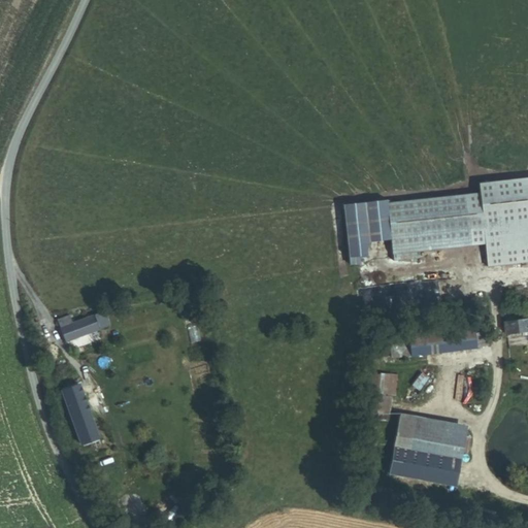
[(527,261),(527,173),(479,179),(481,191),(387,201),(391,236),(393,260),(415,258),(416,250),(486,242),(488,266),(527,261)]
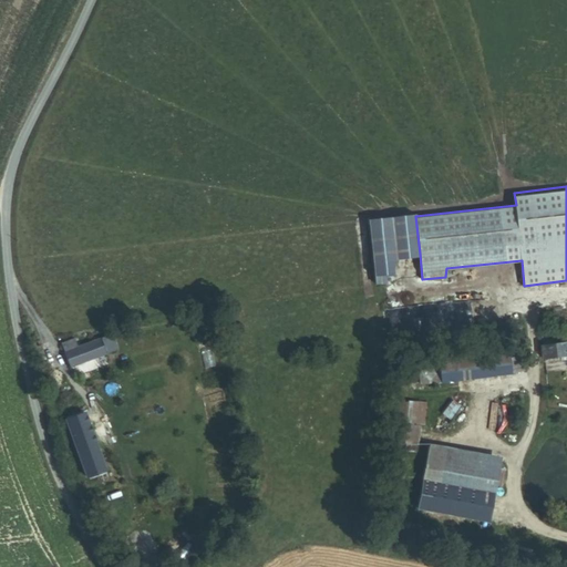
[(420,254),(415,216),(415,210),(368,216),(375,282),(387,281),(385,271),(394,271),(393,264),(397,256),(420,254)]
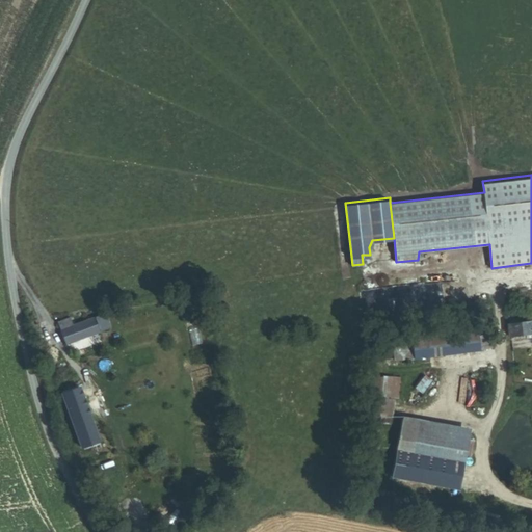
[(67,343),(102,330),(112,326),(106,312),(74,323),(71,316),(58,320),(67,343)]
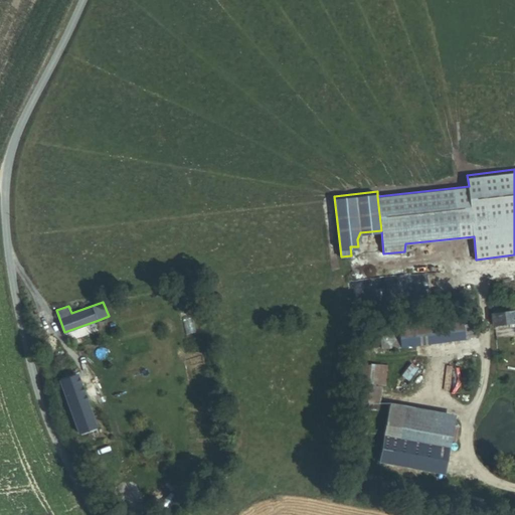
[(514,310),(493,314),(495,325),(514,322),(514,310)]
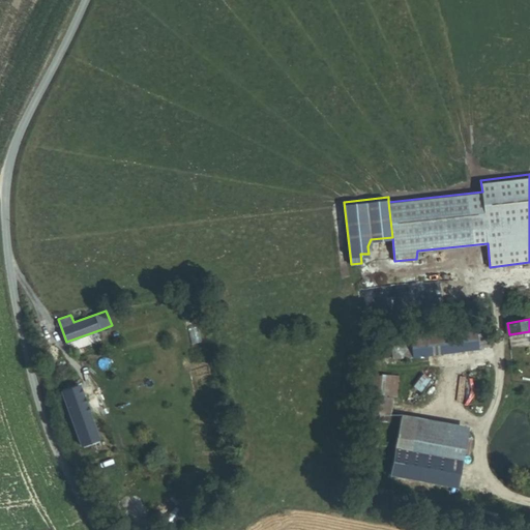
[(431,356),(478,349),(476,334),(441,339),(442,347),(431,350),(431,356)]
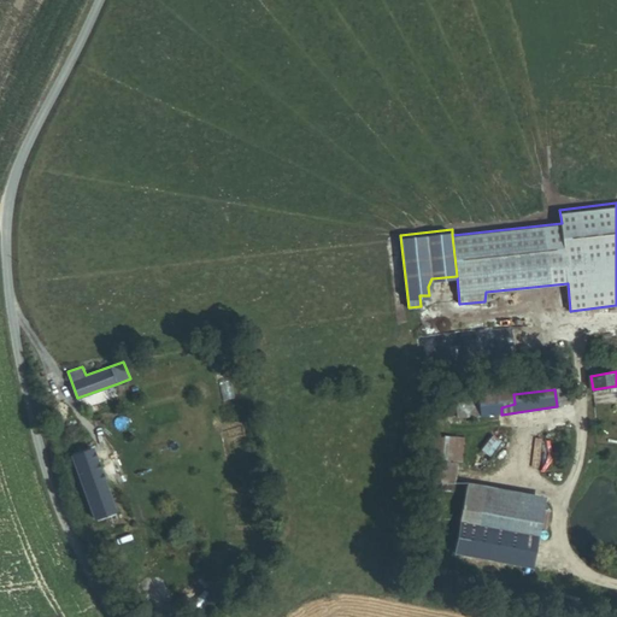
[(501,407),(515,404),(513,394),(513,391),(489,393),(491,410),(501,407)]
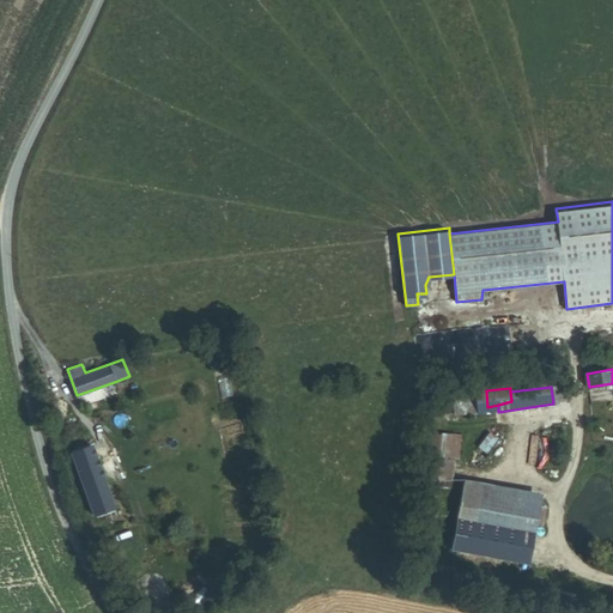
[(449,410),(487,407),(486,390),(448,392),(449,410)]
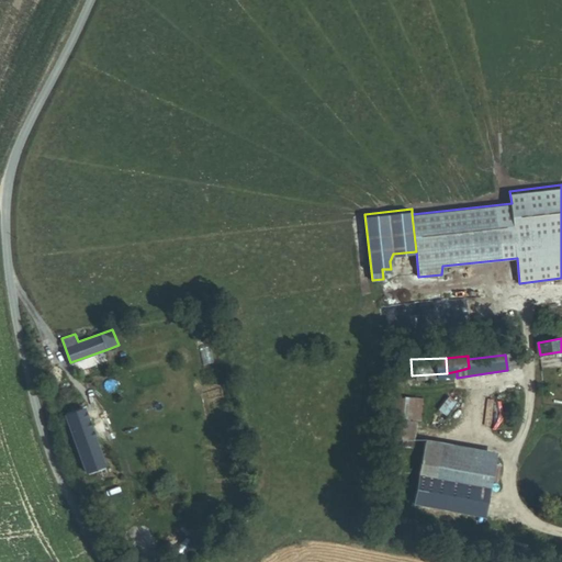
[(505,388),(487,391),(490,405),(507,402),(505,388)]
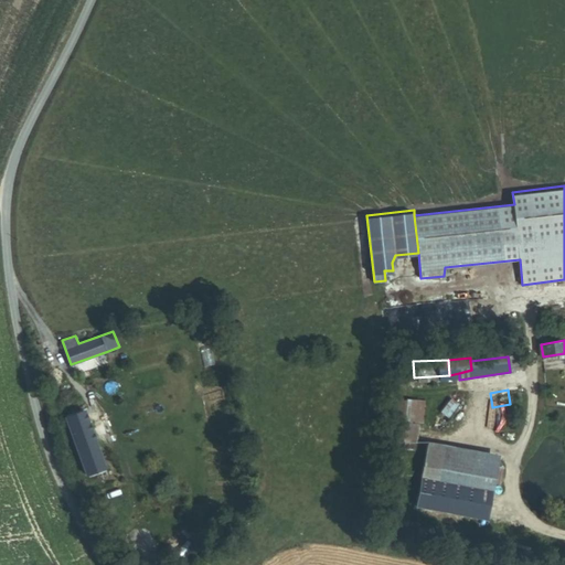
[(387,423),(401,424),(403,402),(391,401),(387,423)]
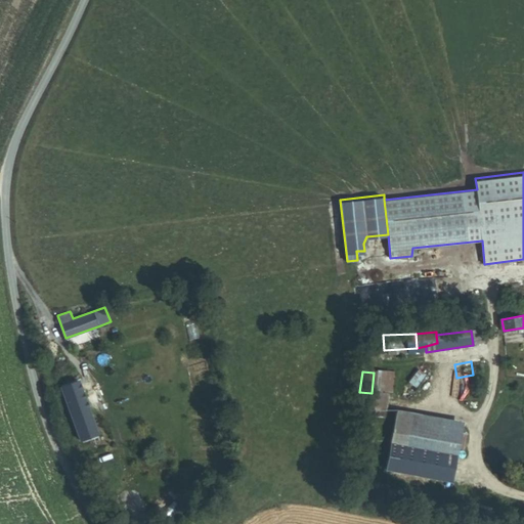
[(375,394),(381,394),(383,374),(374,373),(372,393),(375,394)]
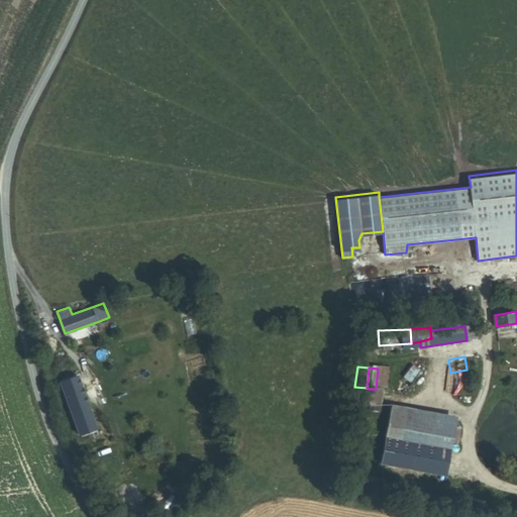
[(78,433),(95,427),(74,374),(59,380),(78,433)]
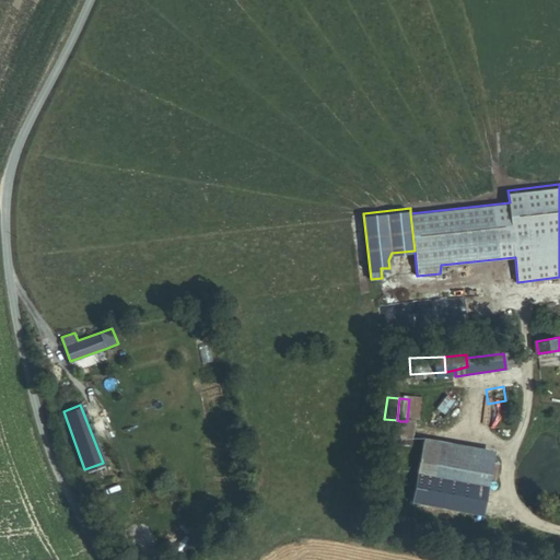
[(378,438),(398,440),(400,421),(397,420),(384,419),(381,419),(378,438)]
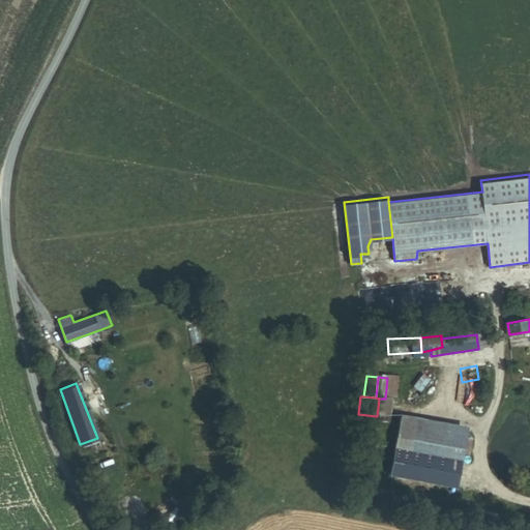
[(396,446),(464,459),(469,425),(402,414),(395,446),(396,446)]
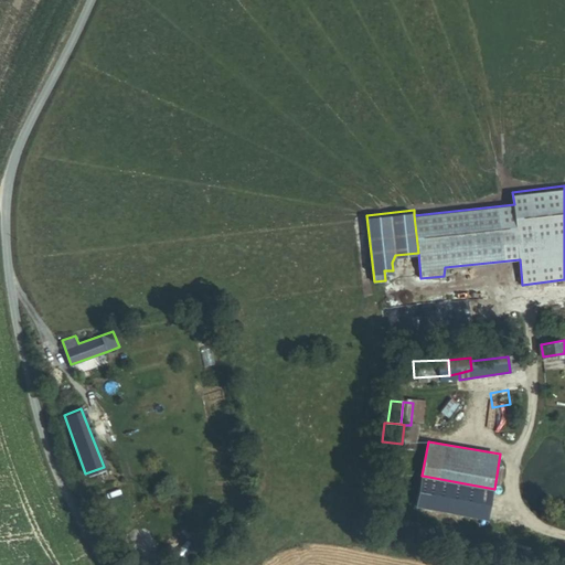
[(494,489),(423,476),(419,494),(491,508),(494,489)]
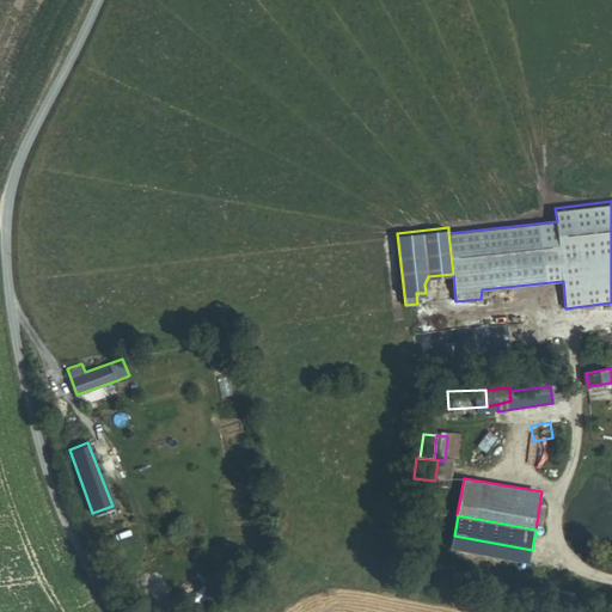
[(408,539),(421,540),(423,519),(410,518),(408,539)]
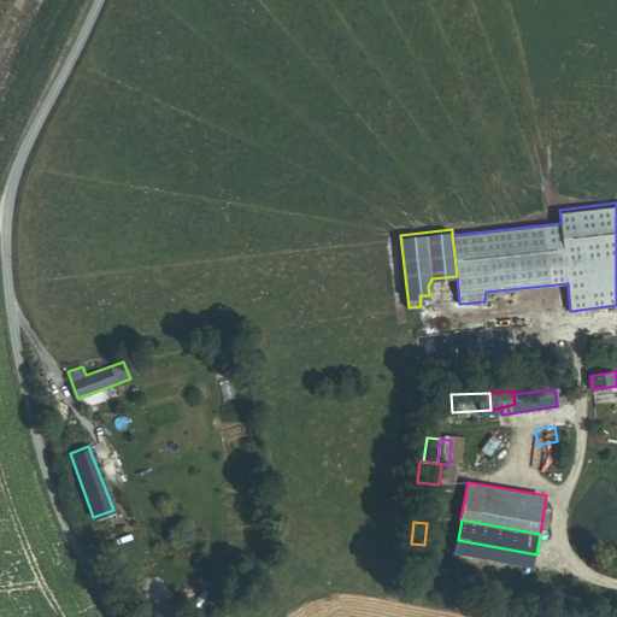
[(416,585),(441,588),(444,576),(418,571),(416,585)]
